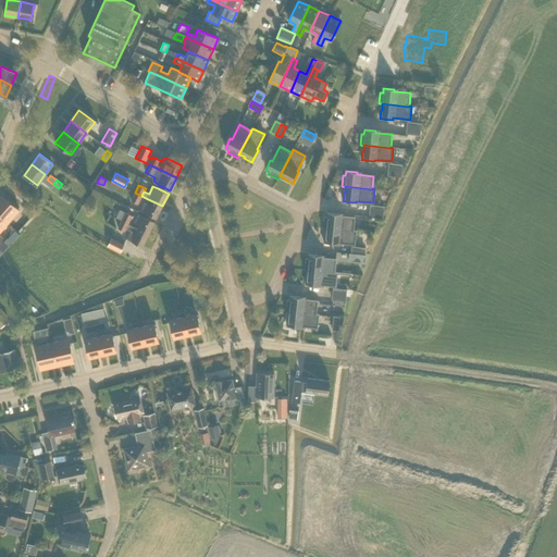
[(138,205),(141,196),(135,193),(131,201),(138,205)]
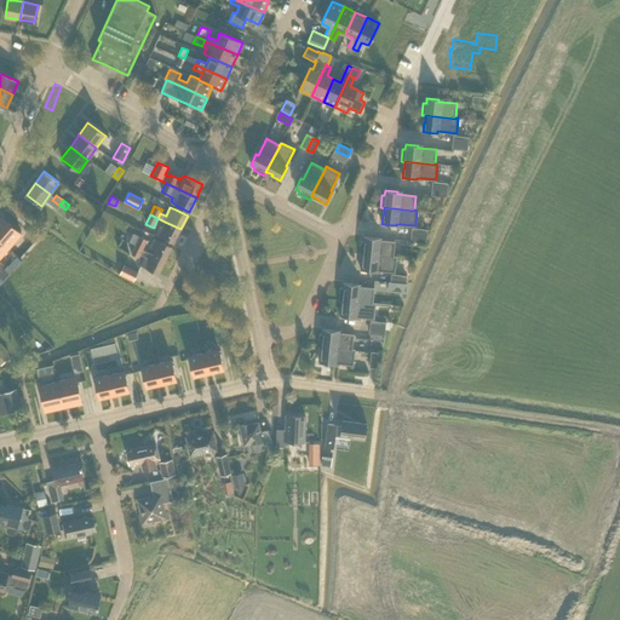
[(0,240),(9,248),(21,234),(1,216),(0,217),(0,240)]
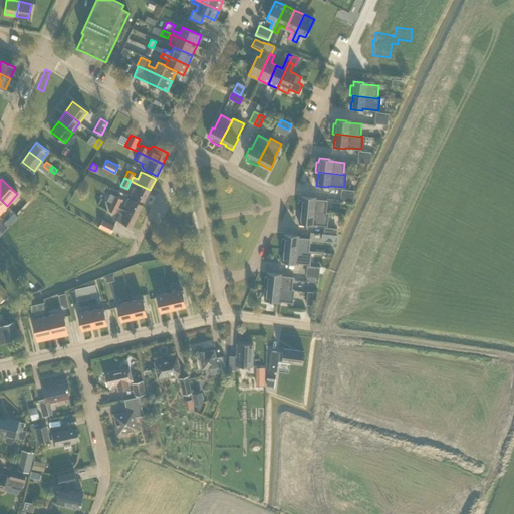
[(145,202),(150,190),(137,184),(135,188),(134,187),(130,194),(135,197),(134,197),(145,202)]
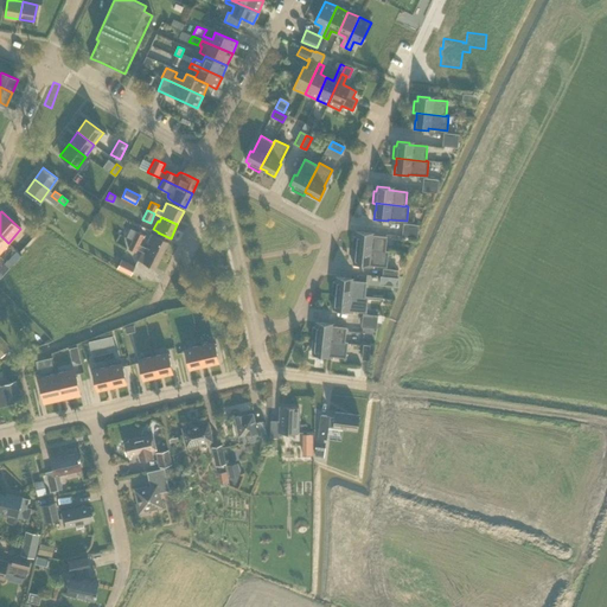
[(132,241),(139,244),(144,235),(136,231),(132,241)]
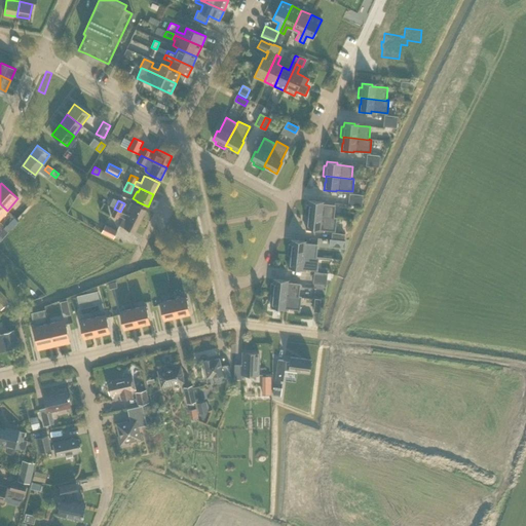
[(333,218),(334,218),(335,205),(318,203),(320,201),(309,200),(308,205),(306,204),(305,216),(308,216),(333,218)]
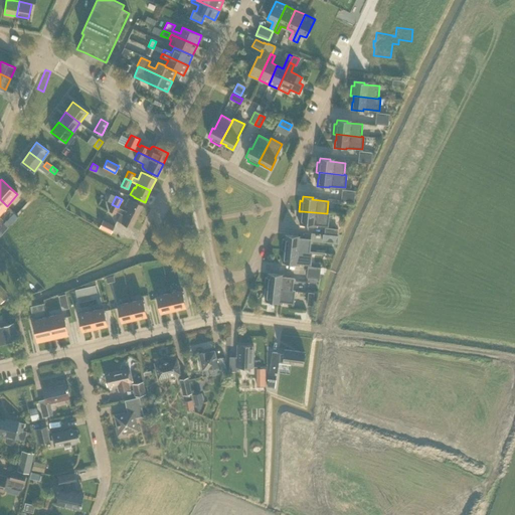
[(124,210),(137,216),(143,205),(133,200),(128,198),(125,205),(126,206),(124,210)]
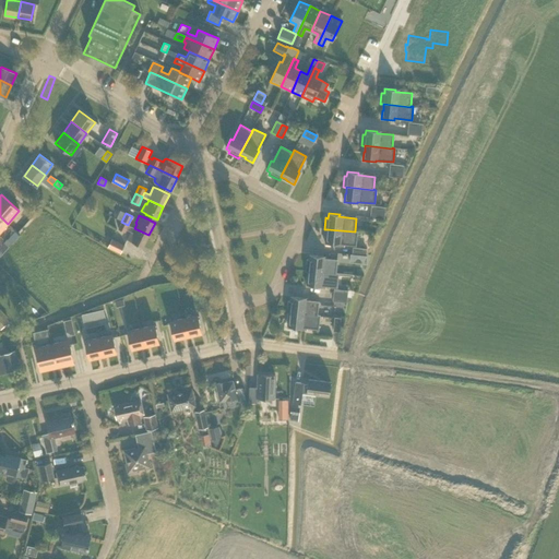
[(126,229),(128,225),(121,222),(118,229),(125,233),(126,229)]
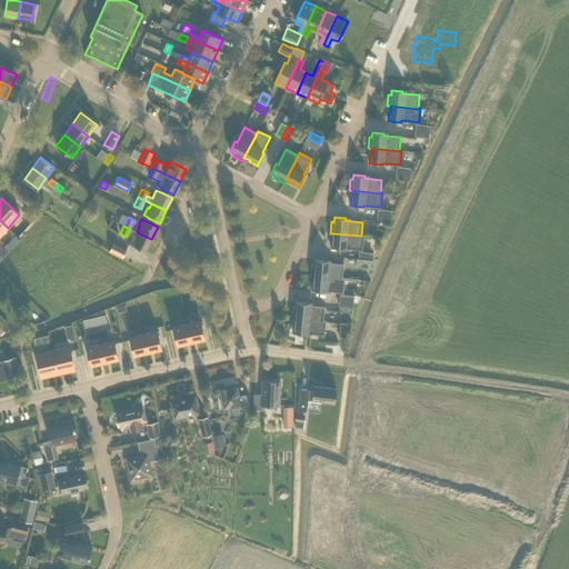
[(52,228),(45,238),(61,250),(69,240),(52,228)]
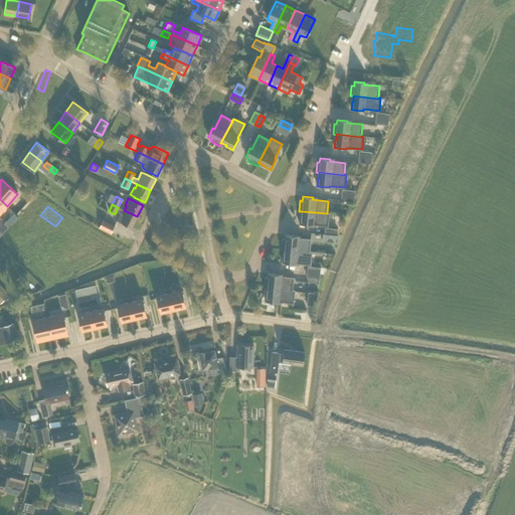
[(132,228),(137,216),(124,210),(118,207),(116,211),(121,213),(117,220),(122,223),(132,228)]
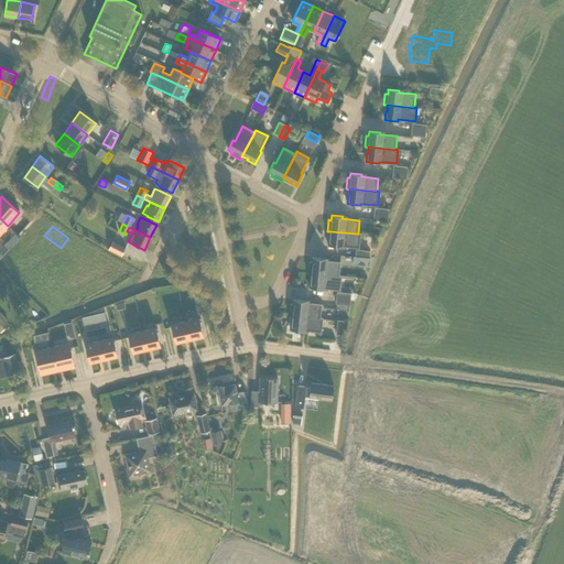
[(360,234),(358,234),(357,234),(331,231),(329,238),(328,246),(342,248),(342,246),(359,248),(360,234)]
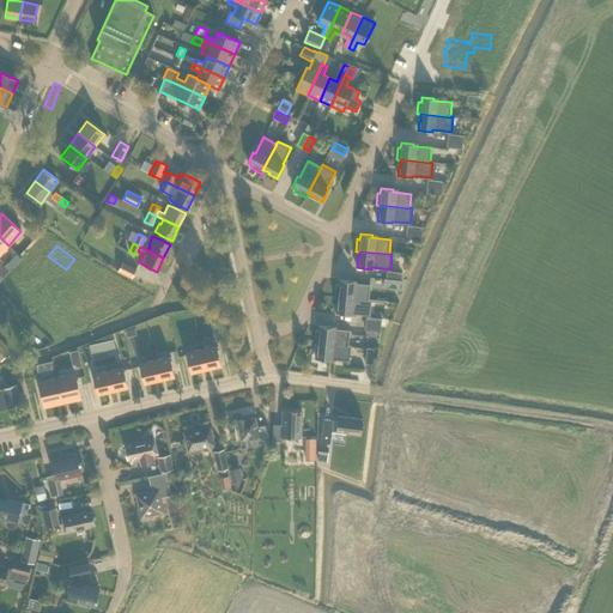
[(41,266),(41,267),(59,280),(66,269),(48,256),(41,266)]
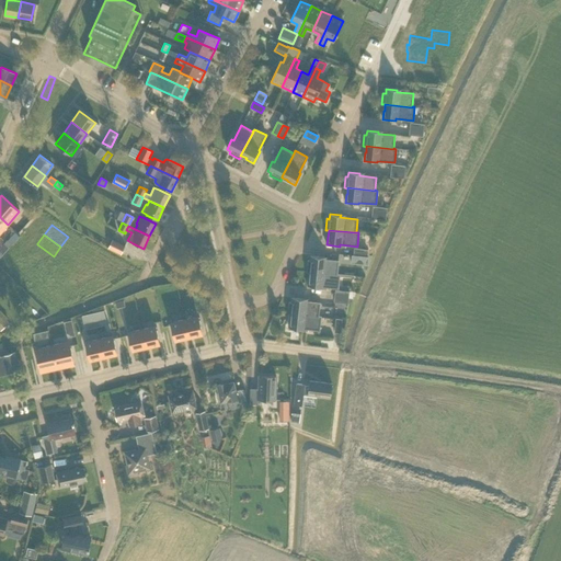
[(109,248),(121,254),(125,247),(112,240),(109,248)]
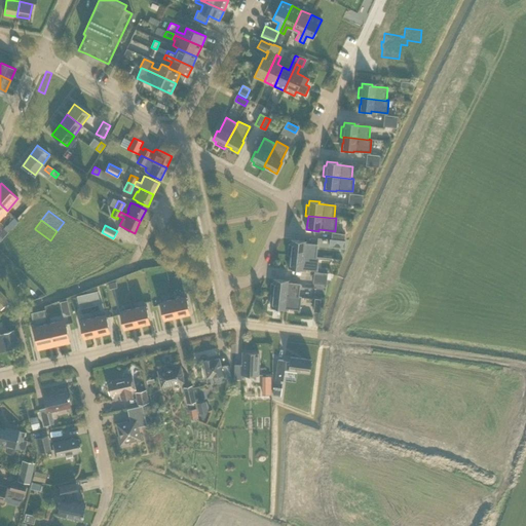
[(8,232),(3,227),(0,231),(0,235),(3,238),(8,232)]
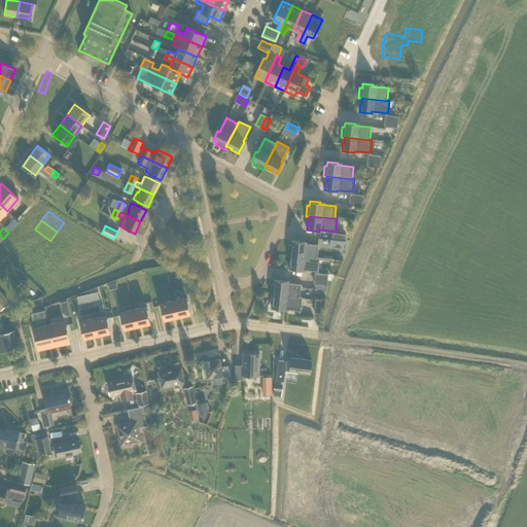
[(33,227),(26,238),(28,239),(43,250),(50,241),(35,230),(35,229),(33,227)]
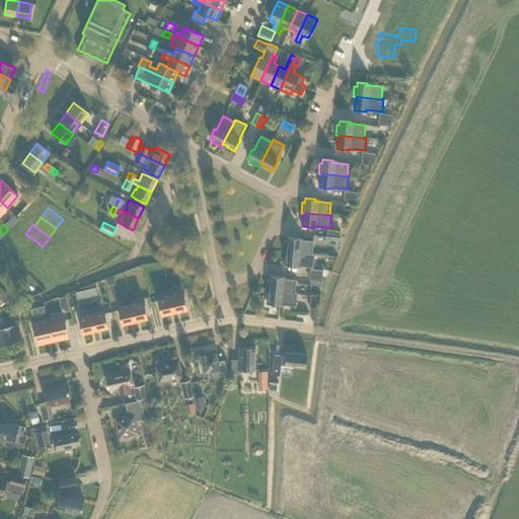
[(81,230),(76,241),(92,250),(97,240),(81,230)]
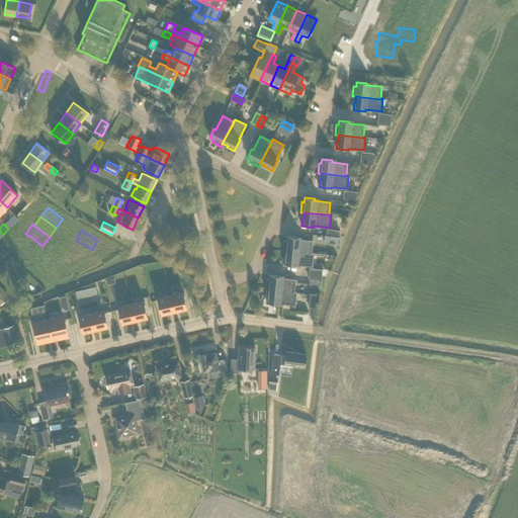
[(27,235),(21,244),(36,254),(42,246),(27,235)]
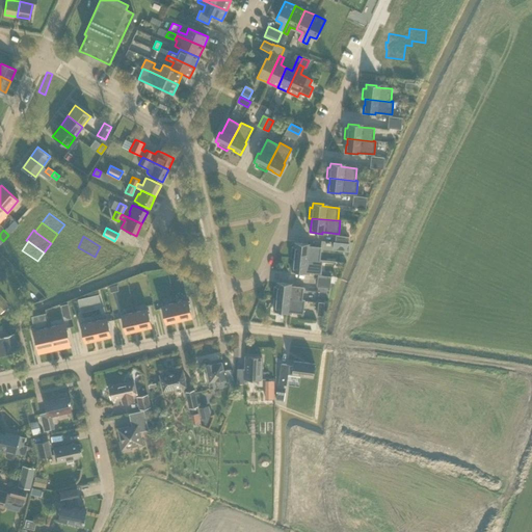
[(319,261),(321,248),(306,246),(306,244),(295,243),(294,247),(292,247),(291,258),(294,258),(319,261)]
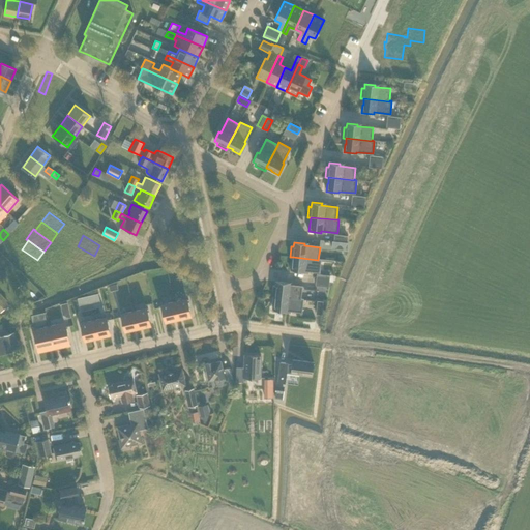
[(78,246),(71,256),(88,265),(94,256),(78,246)]
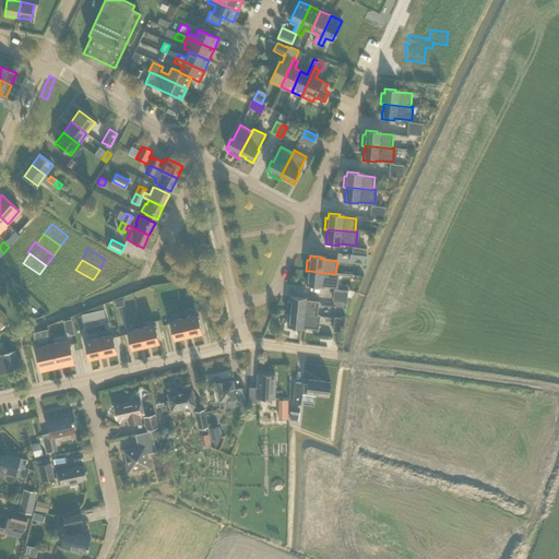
[(23,263),(15,273),(32,285),(39,274),(23,263)]
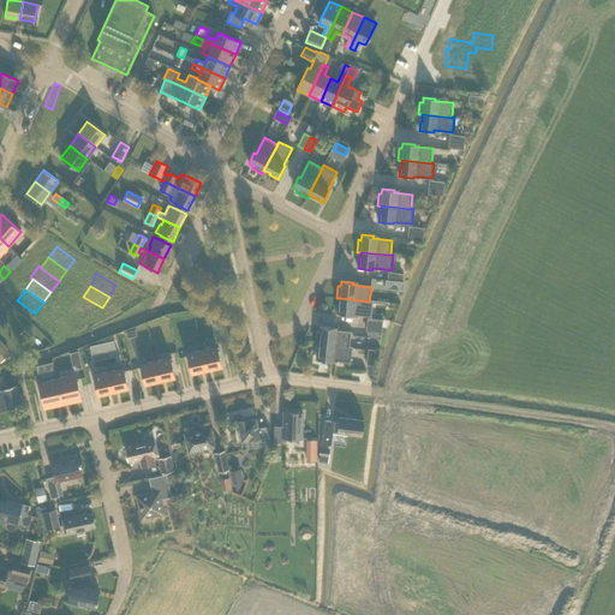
[(83,297),(77,309),(96,320),(102,308),(83,297)]
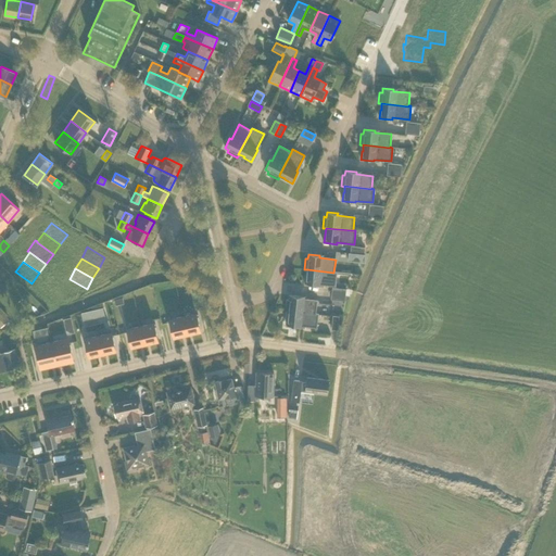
[(337,273),(333,273),(307,269),(306,276),(305,276),(305,285),(318,286),(318,285),(335,287),(337,273)]
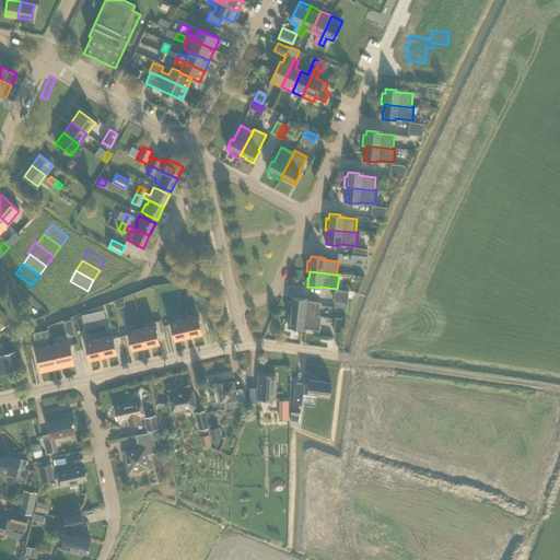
[(317,316),(319,303),(302,301),(302,299),(292,298),(291,302),(289,302),(288,313),(291,314),(291,313),(317,316)]
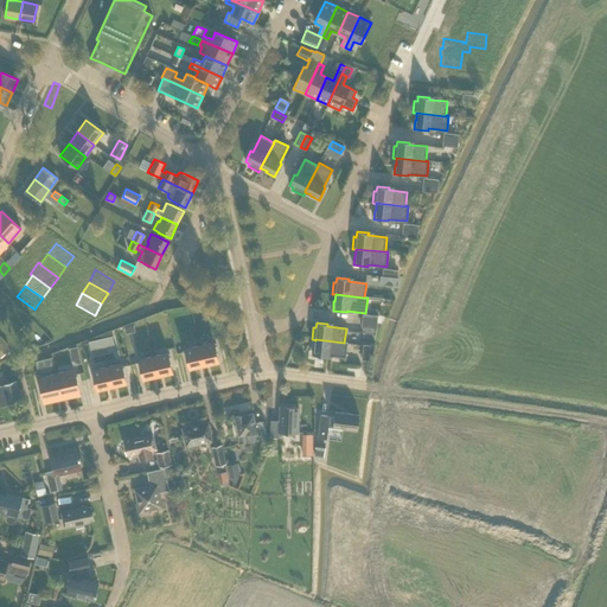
[(115,346),(113,337),(101,339),(103,349),(115,346)]
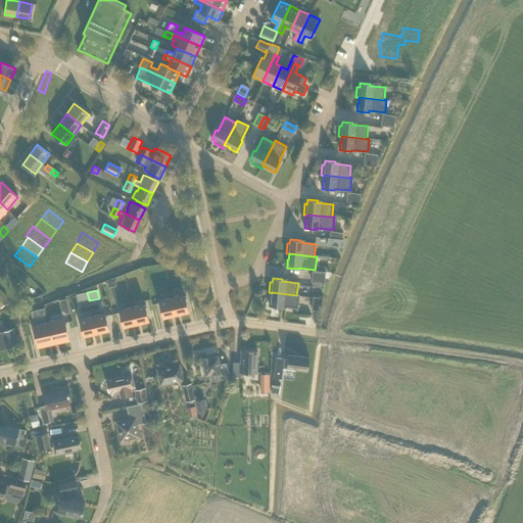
[(0,307),(1,308),(9,300),(0,291),(0,307)]
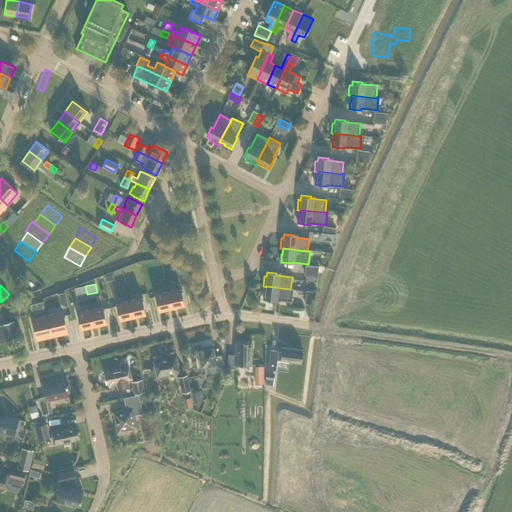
[(85,286),(75,288),(78,300),(88,298),(87,294),(85,286)]
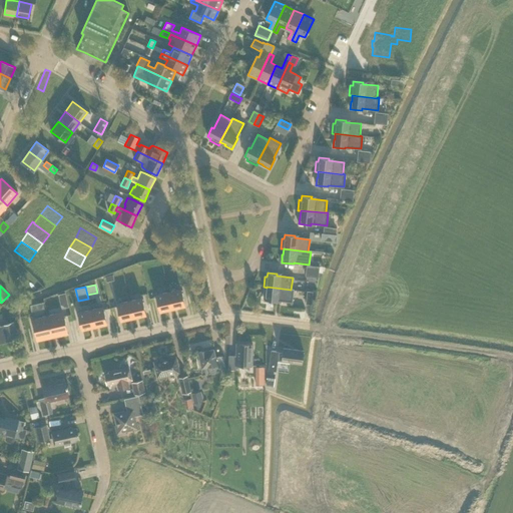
[(294,290),(291,290),(267,287),(267,288),(266,293),(265,293),(264,301),(277,302),(277,301),(292,303),(294,290)]
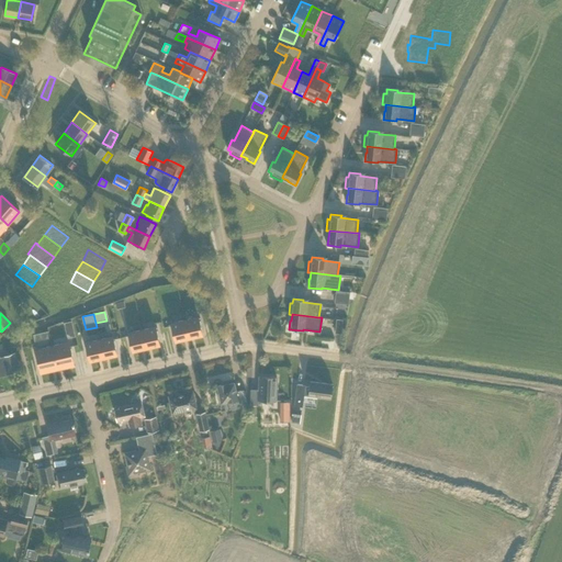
[(198,316),(184,319),(189,338),(202,335),(198,316)]
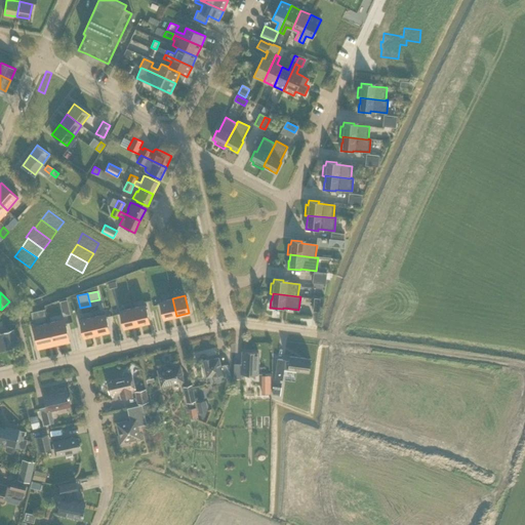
[(176,316),(172,298),(160,300),(164,319),(176,316)]
